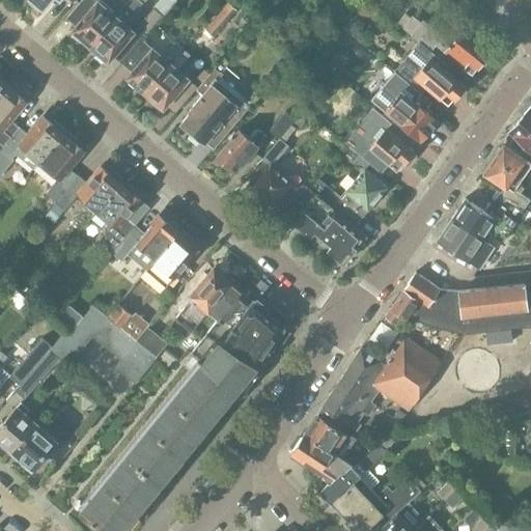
[(71,0),(73,2),(74,0),(29,0),(28,1),(38,10),(42,7),(43,8),(50,0),(71,0)]
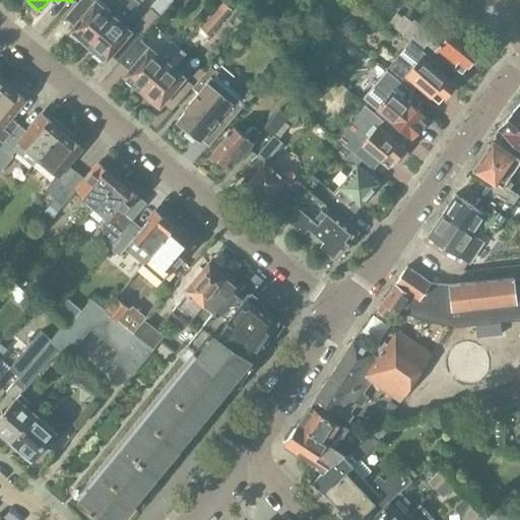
[(78,0),(64,16),(74,24),(70,28),(72,30),(70,33),(78,40),(80,38),(87,44),(112,15),(94,1),(95,0),(78,0)]
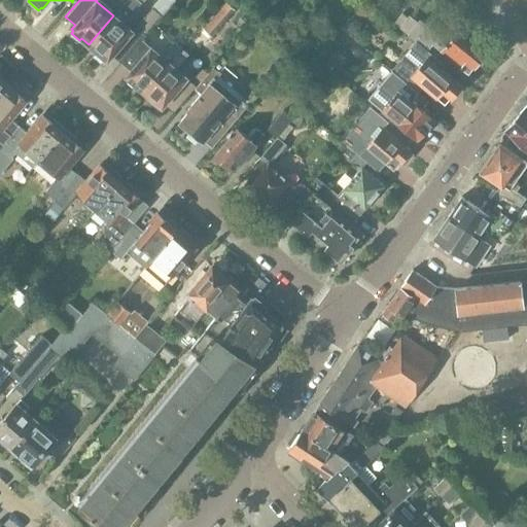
[(120,64),(141,39),(145,34),(161,15),(162,15),(175,0),(156,0),(132,31),(120,22),(126,15),(126,16),(135,5),(138,7),(143,0),(127,0),(113,15),(89,44),(97,50),(95,54),(103,61),(105,58),(107,60),(111,56),(120,64)]
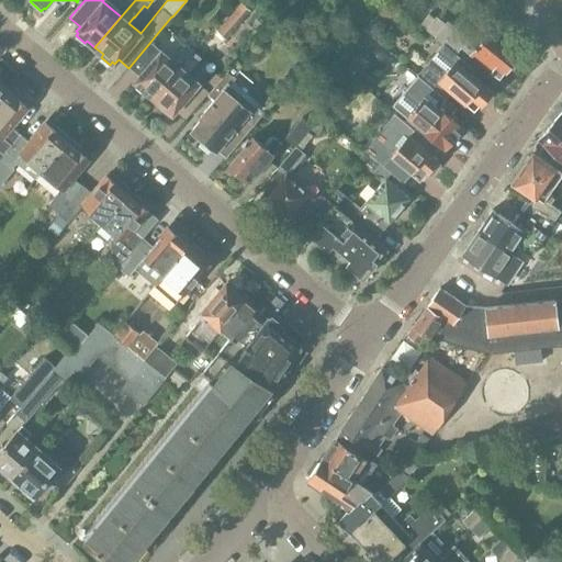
[(213,27),(198,45),(204,51),(220,33),(225,38),(251,11),(242,2),(215,30),(213,27)]
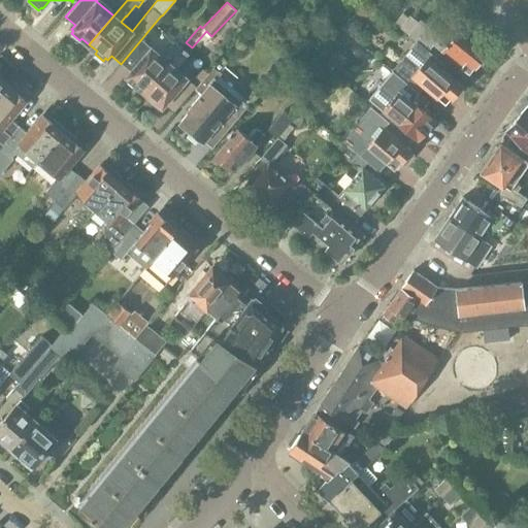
[(355,37),(364,26),(352,15),(342,27),(355,37)]
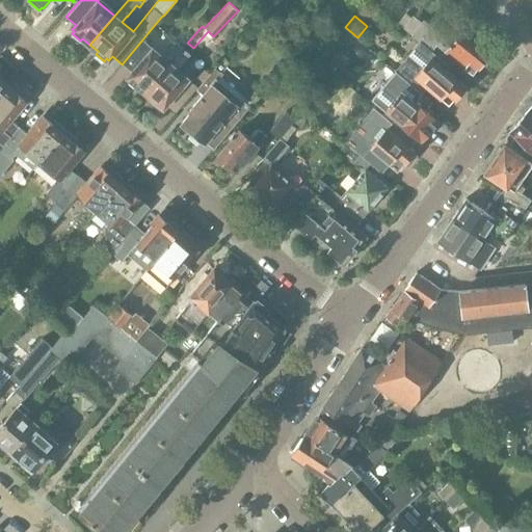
[(403,26),(431,49),(436,43),(473,73),(488,53),(472,40),(473,37),(467,32),(466,34),(461,30),(451,43),(424,21),(422,23),(413,16),(403,26)]
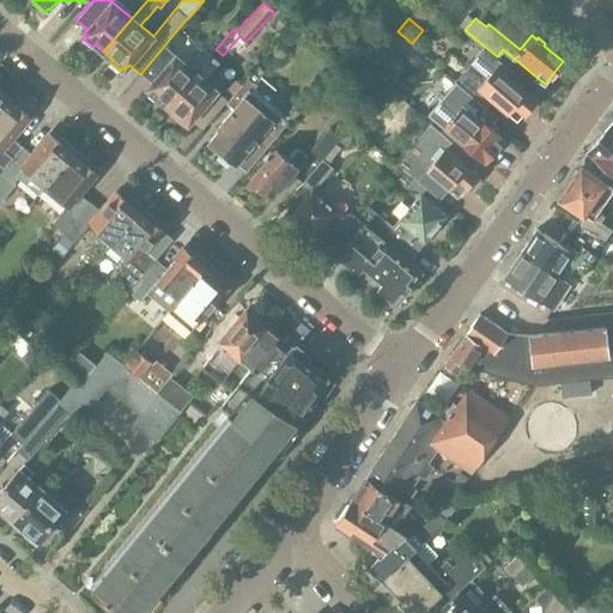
[(159,98),(168,105),(211,55),(202,48),(188,66),(164,46),(140,74),(151,84),(146,89),(150,91),(149,95),(155,99),(159,98)]
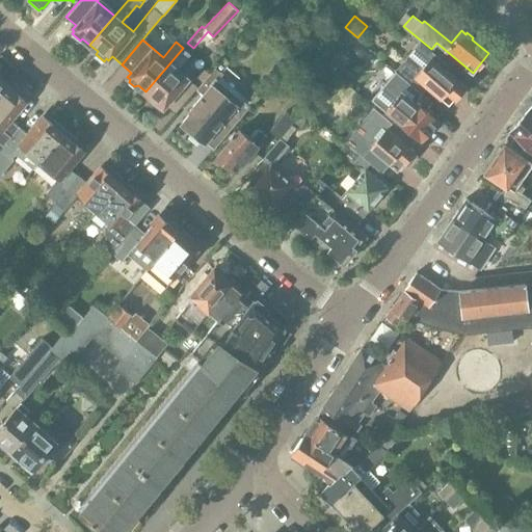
[(428,86),(449,105),(467,85),(450,71),(451,69),(445,63),(420,41),(395,71),(422,94),(428,86)]
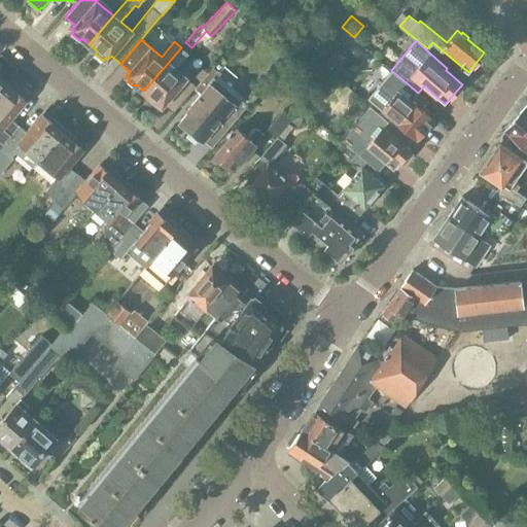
[(188,54),(181,47),(144,91),(152,98),(150,100),(157,107),(160,105),(162,106),(164,104),(174,112),(197,86),(176,69),(188,54)]
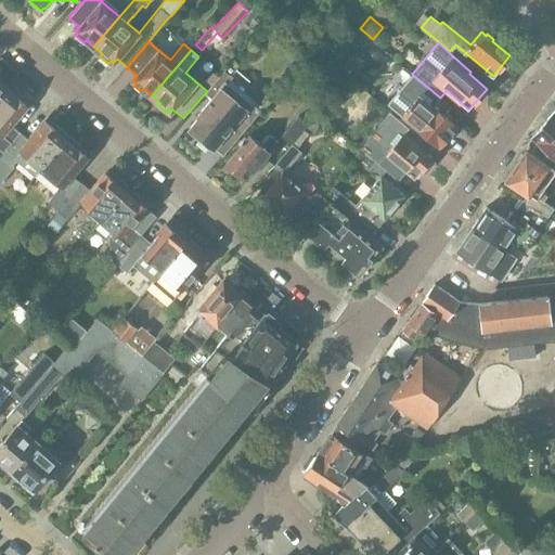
[(214,147),(215,146),(223,154),(260,112),(226,84),(232,76),(231,75),(235,69),(230,65),(207,92),(213,98),(198,115),(199,116),(191,127),(199,134),(201,137),(198,140),(208,149),(210,145),(214,147)]
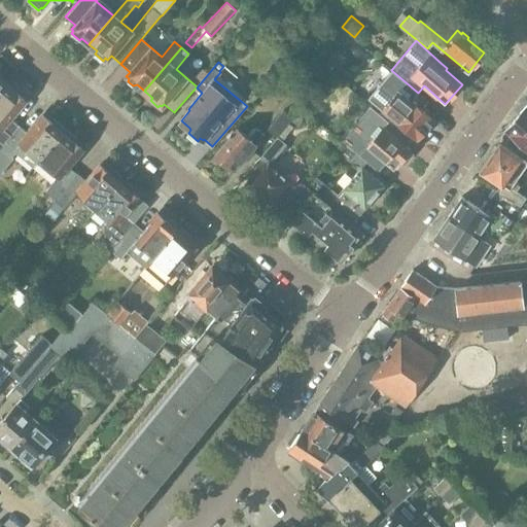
[(21,91),(7,80),(0,89),(0,129),(25,99),(19,94),(21,91)]
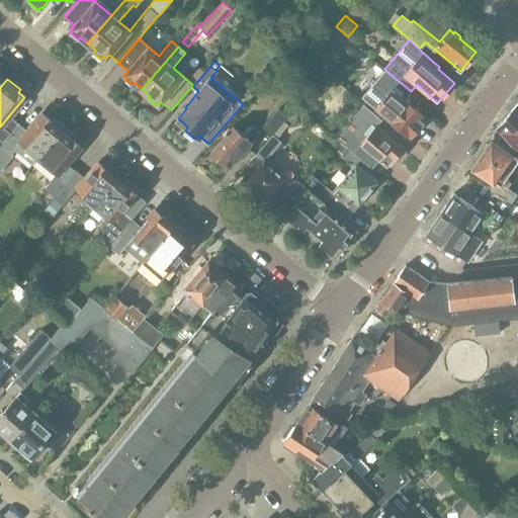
[(411,137),(427,117),(392,87),(385,94),(396,102),(385,115),(411,137)]
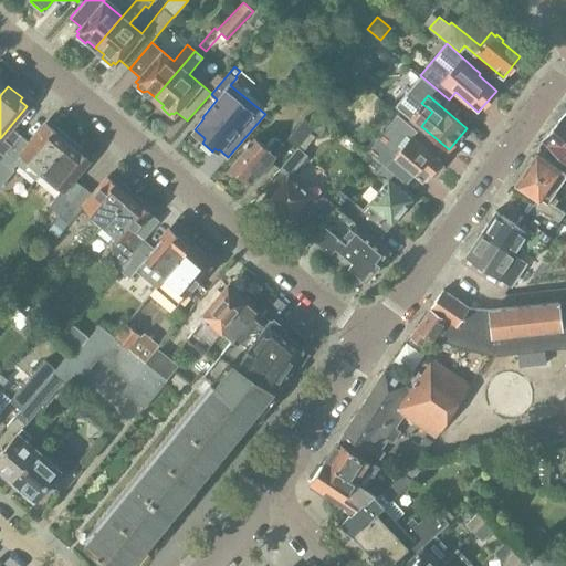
[(565,111),(551,127),(554,130),(546,139),(565,157),(565,111)]
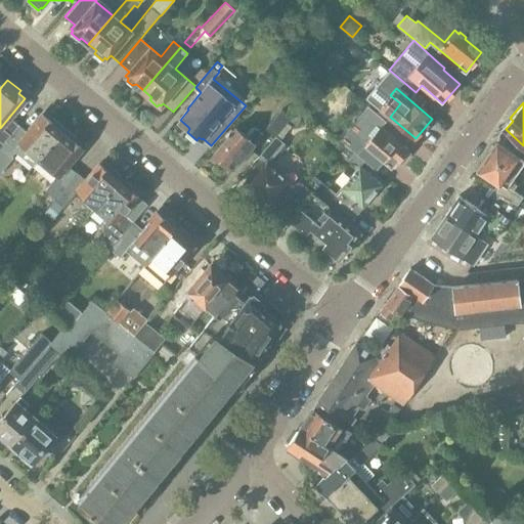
[(280,108),(264,128),(274,136),(291,117),(280,108)]
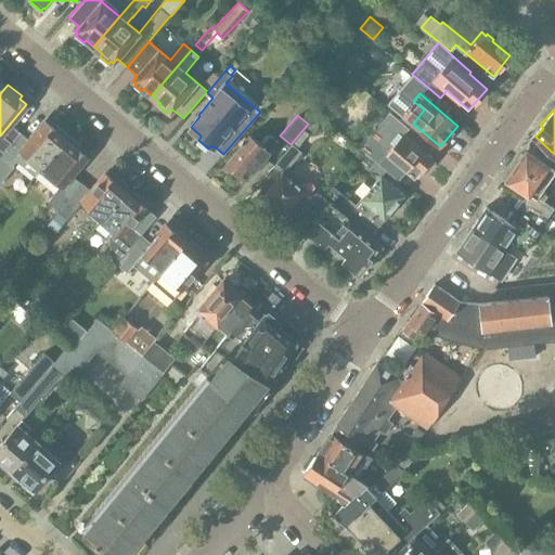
[(396,117),(387,128),(398,137),(386,152),(359,129),(349,141),(374,162),(385,169),(394,158),(414,177),(431,156),(415,142),(416,140),(410,134),(408,137),(407,134),(411,129),(396,117)]
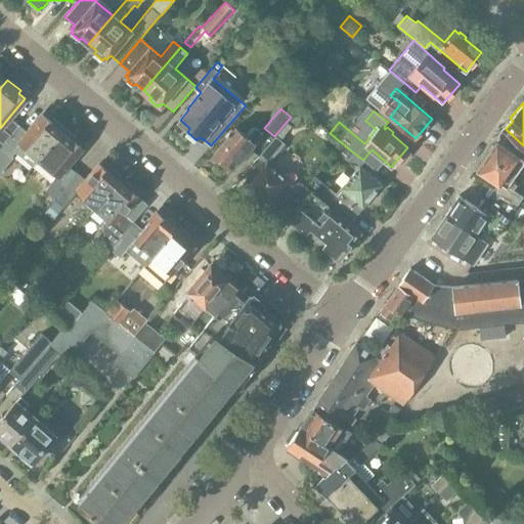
[(34,165),(39,159),(64,128),(54,120),(53,122),(44,115),(29,133),(19,125),(7,139),(0,147),(0,171),(13,156),(12,156),(16,150),(34,165)]
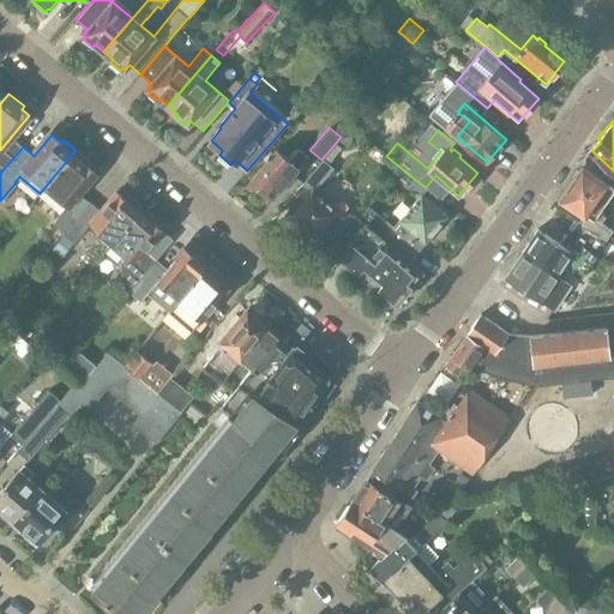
[(314,191),(333,168),(329,164),(342,148),(338,144),(324,161),(323,160),(305,181),(314,191)]
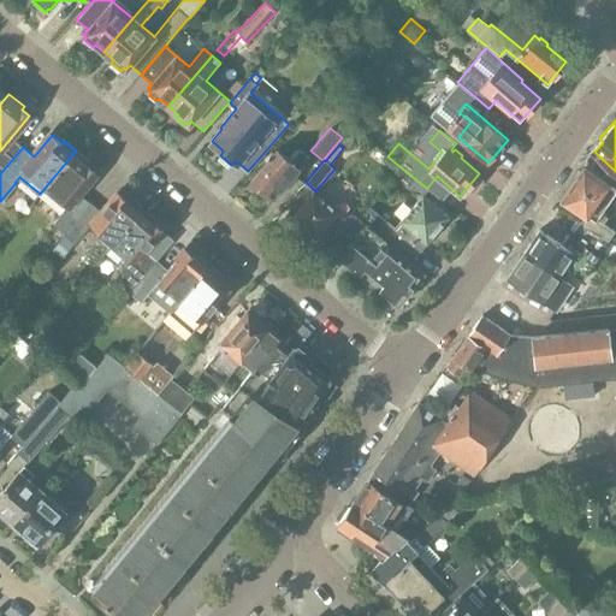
[(273,200),(307,160),(309,158),(301,150),(291,161),(278,149),(274,153),(272,152),(265,159),(267,161),(250,181),(266,194),(273,200)]
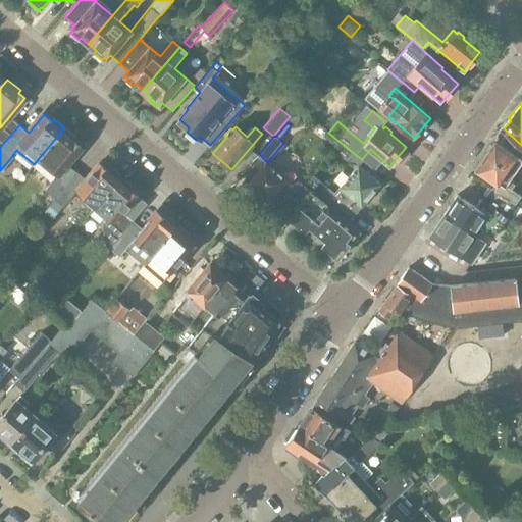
[(55,197),(77,171),(67,163),(82,146),(73,139),(75,137),(64,127),(39,158),(58,174),(46,190),(55,197)]
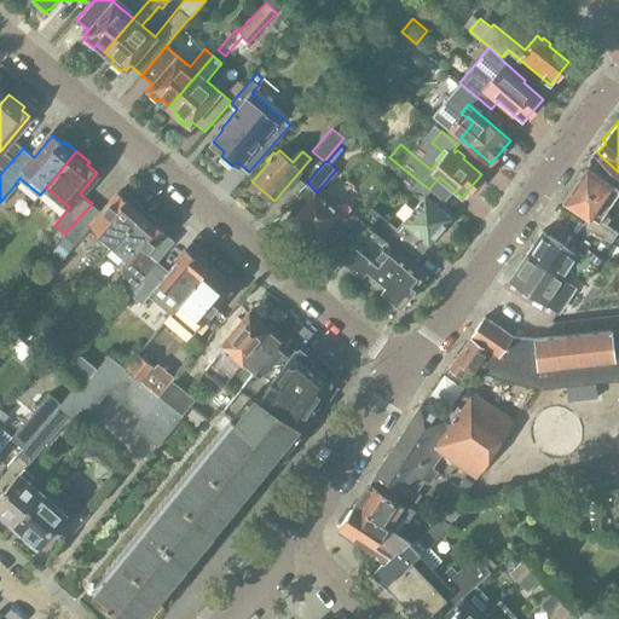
[(589,217),(585,224),(611,241),(618,232),(606,224),(609,219),(603,214),(618,191),(618,190),(586,169),(585,172),(582,172),(577,178),(578,183),(566,201),(589,217)]
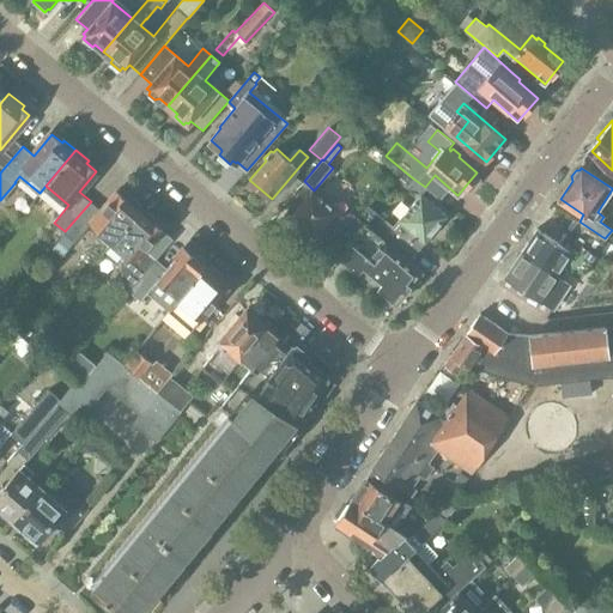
[(313,188),(305,196),(290,214),(305,229),(316,237),(317,236),(337,212),(338,211),(313,188)]
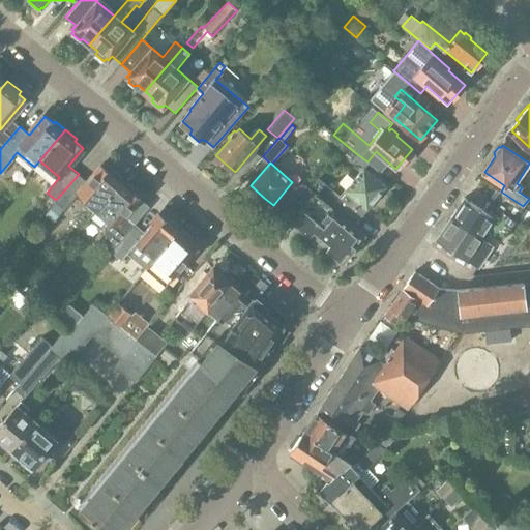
[(79,174),(56,200),(65,208),(78,194),(97,209),(121,181),(120,179),(120,176),(115,172),(111,172),(101,165),(88,182),(79,174)]
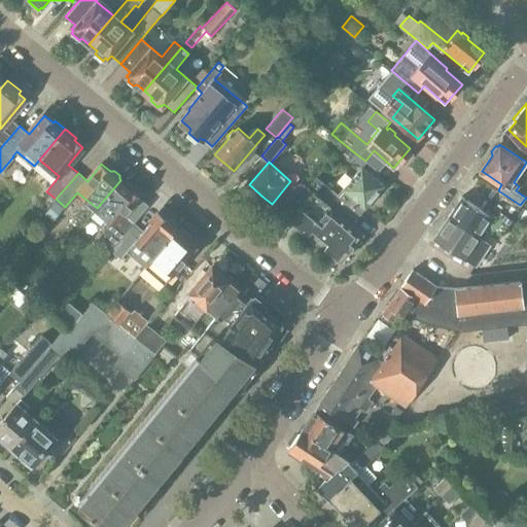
[(311,189),(314,191),(351,223),(384,185),(361,166),(338,194),(316,175),(307,185),(311,189)]
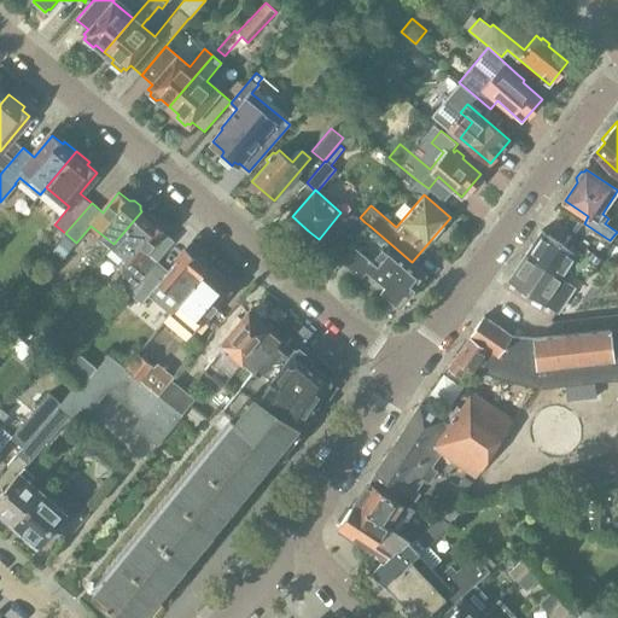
[(123,289),(129,293),(141,279),(157,261),(158,260),(147,251),(164,231),(153,221),(153,216),(147,211),(144,213),(141,211),(114,244),(126,255),(121,261),(123,289)]
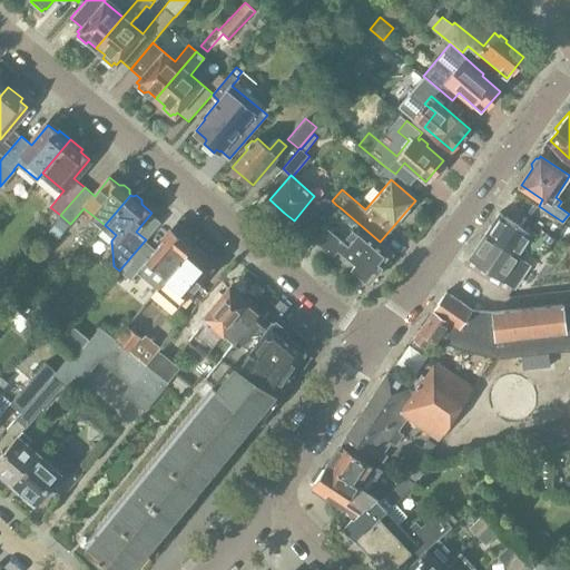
[(312,234),(336,205),(332,200),(332,202),(328,199),(326,198),(325,198),(322,198),(321,199),(320,199),(318,202),(313,197),(295,219),(312,234)]
